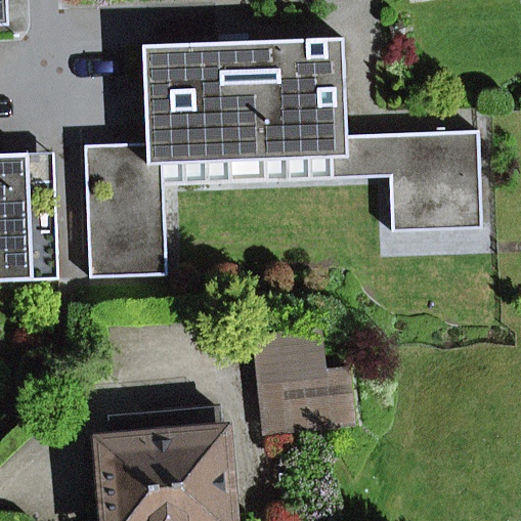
[(390,220),(480,216),(476,129),(345,134),(342,36),(141,44),(145,141),(146,163),(159,163),(159,168),(84,171),(88,276),(165,273),(162,183),(161,163),(229,160),(228,144),(261,143),(261,159),(328,156),(329,177),(388,175),(390,220)]
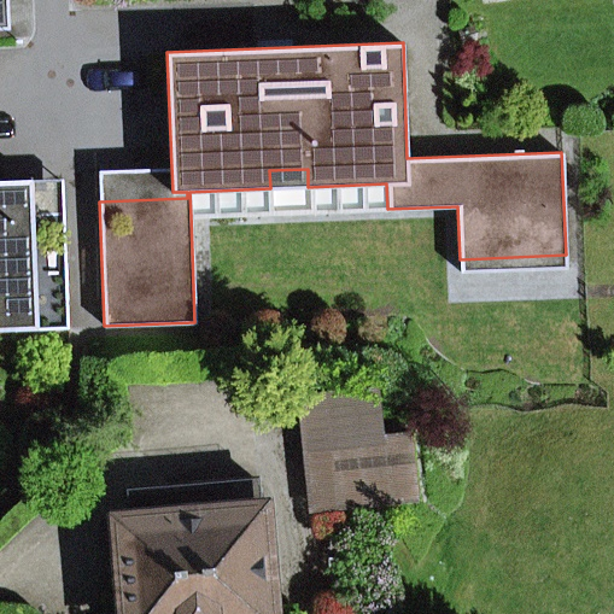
[(187,192),(173,192),(171,167),(98,170),(99,202),(187,198),(187,192)]
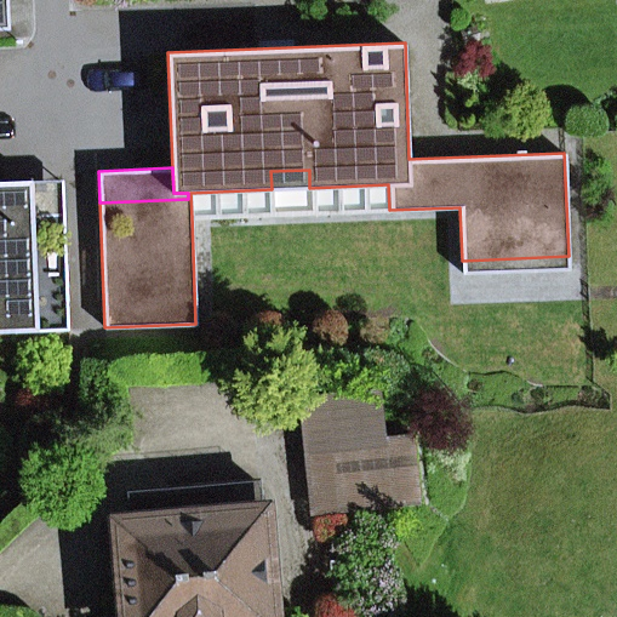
[(192,217),(389,210),(388,184),(309,188),(309,170),(270,171),(272,189),(190,193),(192,217)]
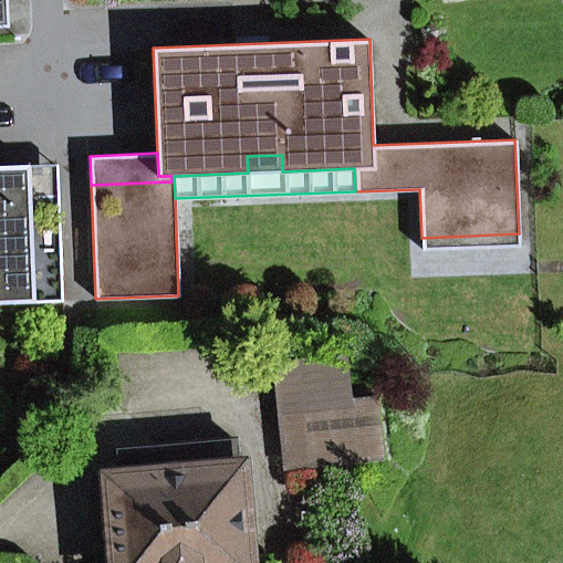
[(0,302),(62,300),(56,163),(0,165),(0,302)]
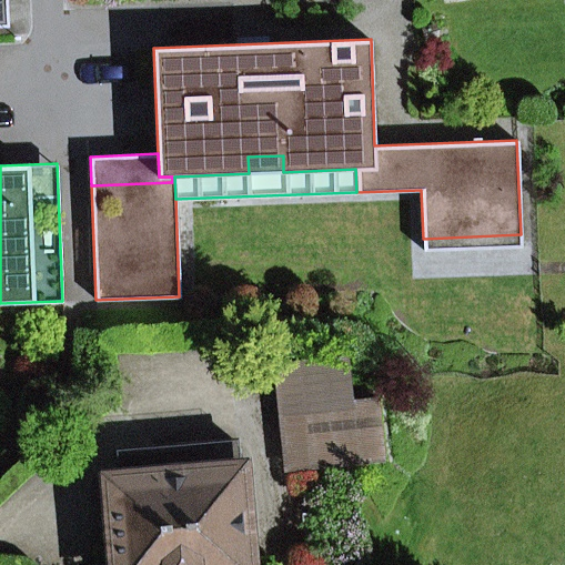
[(521,246),(521,234),(423,239),(423,250),(521,246)]
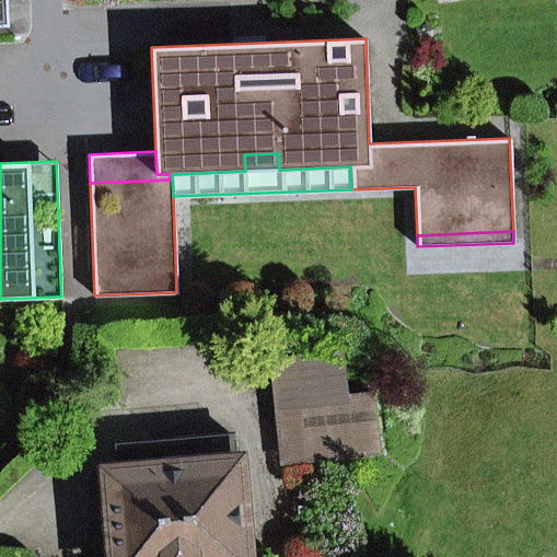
[(282,461),(308,459),(302,399),(339,395),(336,357),(273,363),(282,461)]
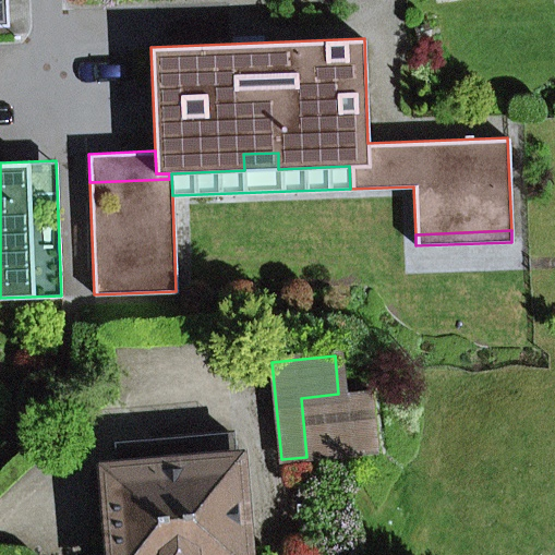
[(376,450),(371,391),(338,394),(301,398),(306,457),(376,450)]
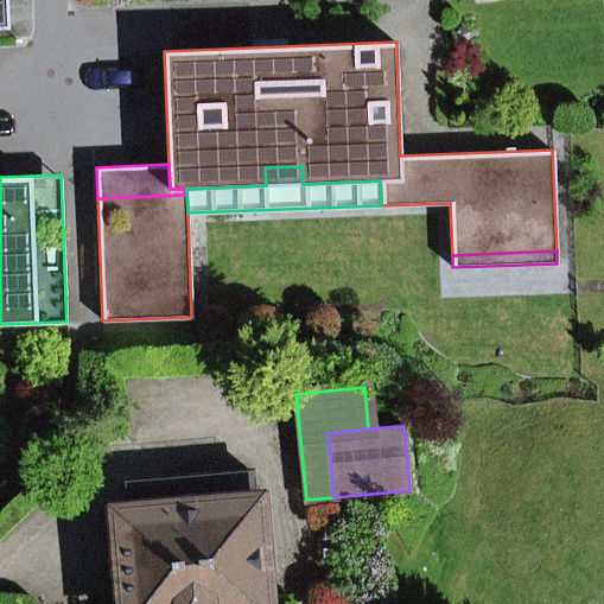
[(264,603),(258,500),(254,500),(250,470),(126,481),(128,510),(116,512),(122,576),(110,585),(112,599),(119,603),(264,603)]
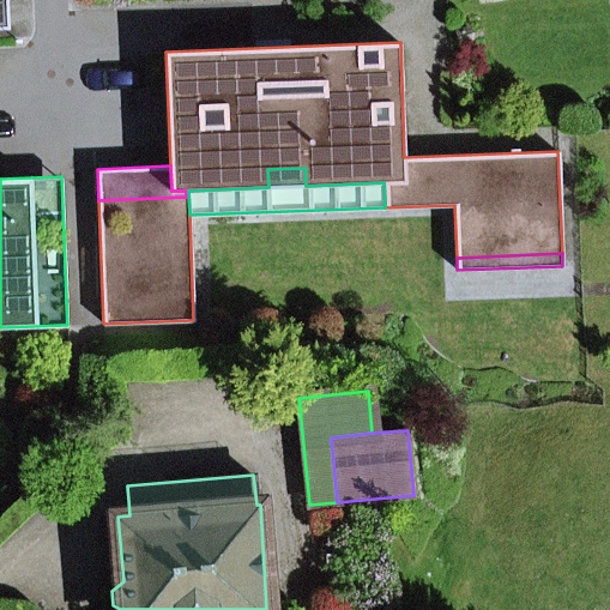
All buildings are outlined.
